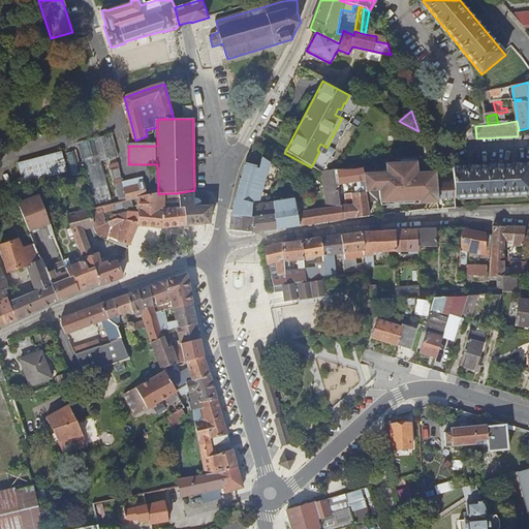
[(93,141),(79,145),(95,205),(113,199),(102,162),(119,157),(114,135),(96,139),(93,141)]
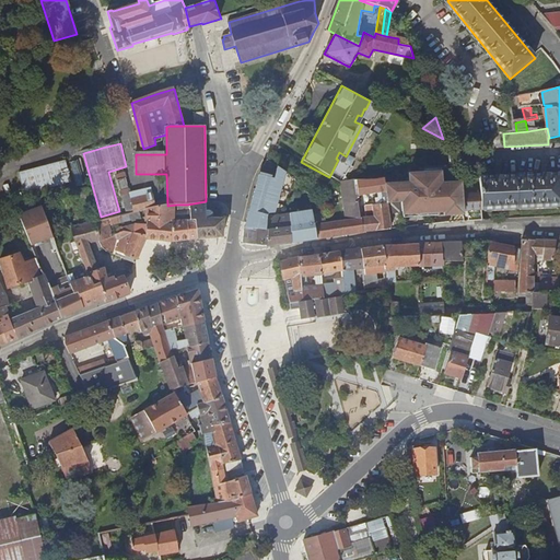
[(79,159),(70,161),(77,186),(85,184),(79,159)]
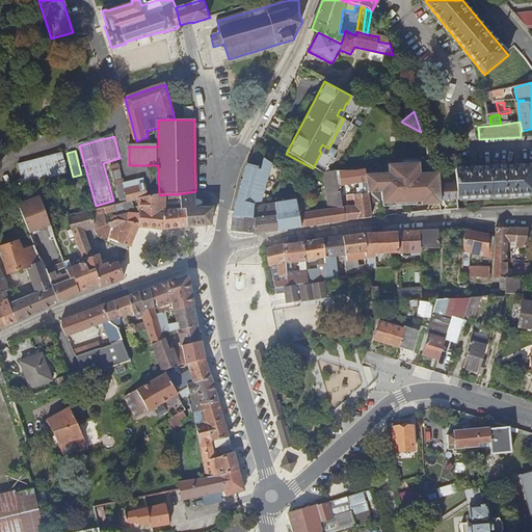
[(63,153),(19,164),(24,186),(69,174),(63,153)]
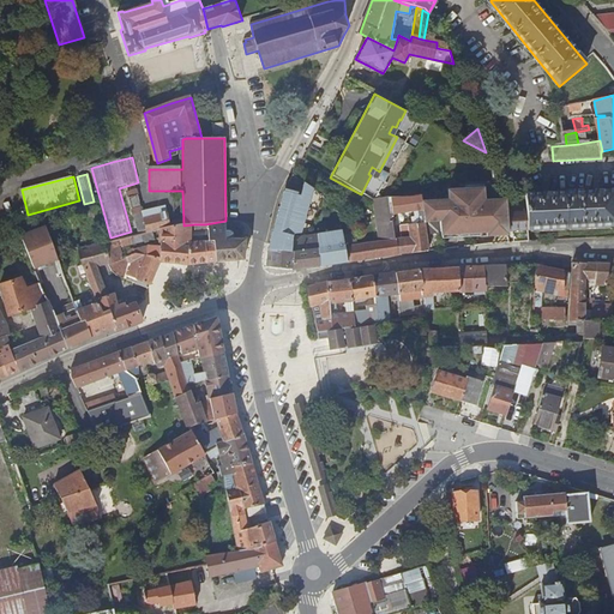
[(268,251),(288,254),(292,239),(294,239),(295,235),(301,234),(311,193),(312,193),(313,190),(293,176),(284,188),(283,193),(282,193),(268,251)]
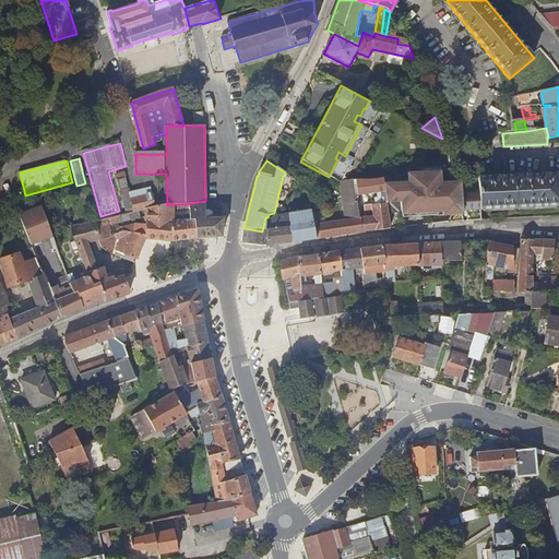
[(478,180),(480,211),(558,205),(558,173),(478,178),(478,180)]
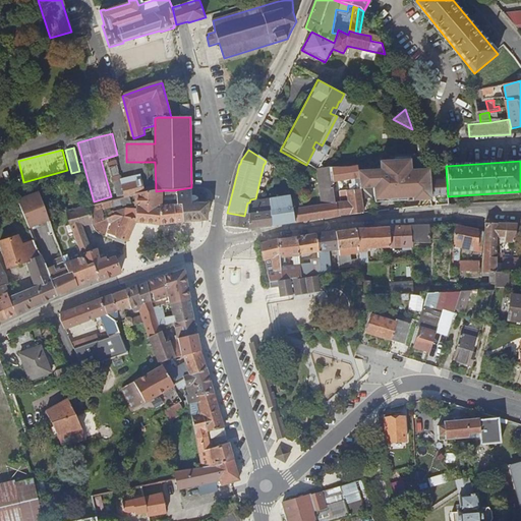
[(381,171),(359,173),(359,180),(360,191),(373,190),(373,200),(385,199),(385,201),(448,196),(447,181),(429,182),(428,171),(411,172),(410,162),(380,164),(381,171)]
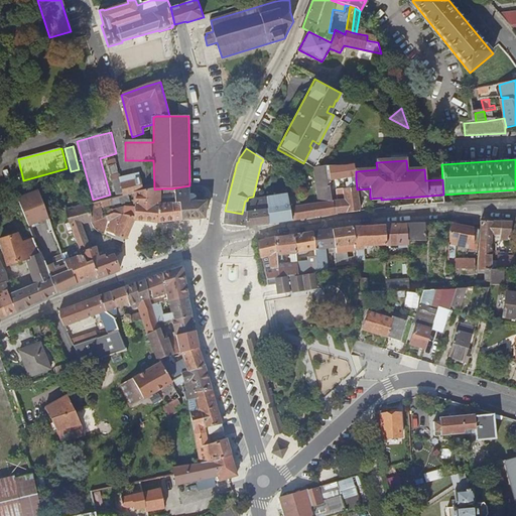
[(117,164),(110,166),(118,197),(121,196),(125,195),(121,179),(117,164)]
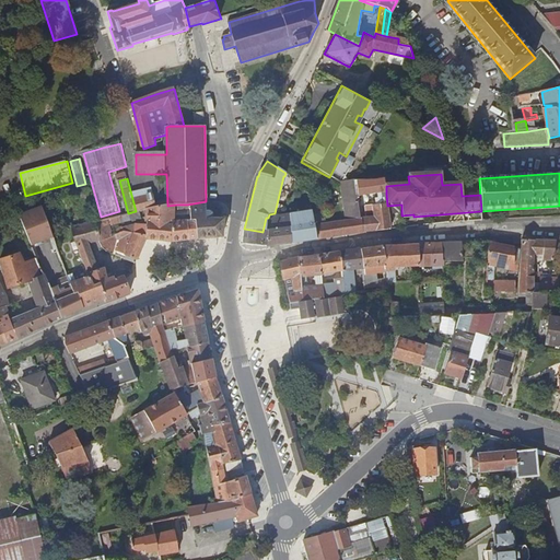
[(358,197),(386,194),(386,186),(385,181),(356,183),(358,197)]
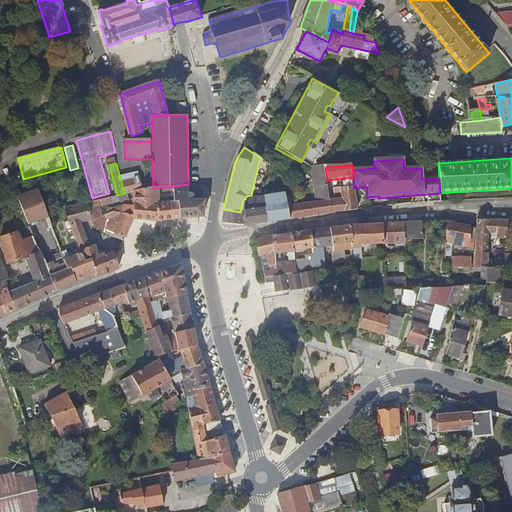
[(331,214),(330,205),(327,180),(325,167),(312,169),(316,203),(289,207),(291,220),(315,217),(331,214)]
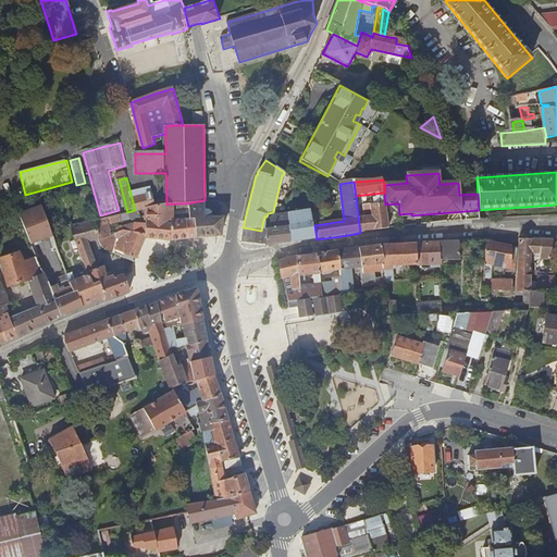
[(135,210),(138,209),(148,208),(157,206),(152,187),(131,194),(135,210)]
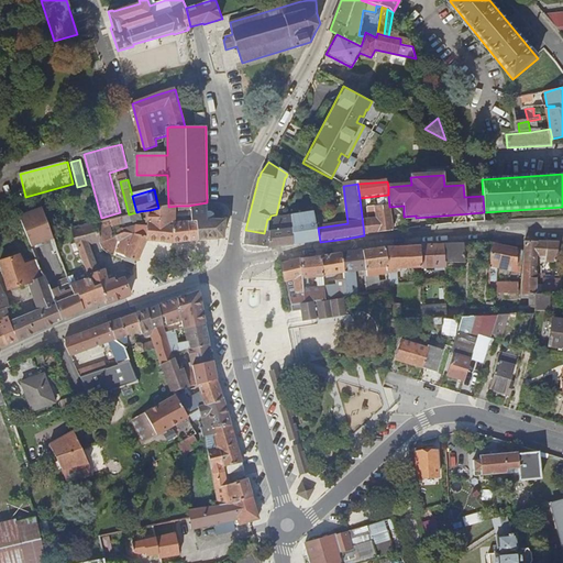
[(176,223),(173,244),(198,241),(225,239),(225,220),(208,220),(207,202),(188,206),(178,206),(177,213),(194,212),(194,222),(176,223)]
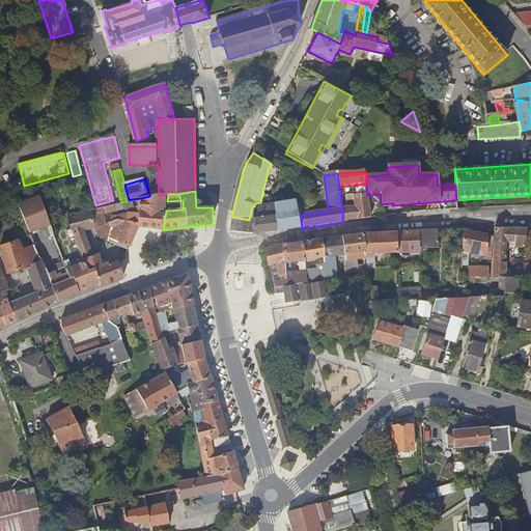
[(11,219),(22,214),(14,194),(1,196),(11,219)]
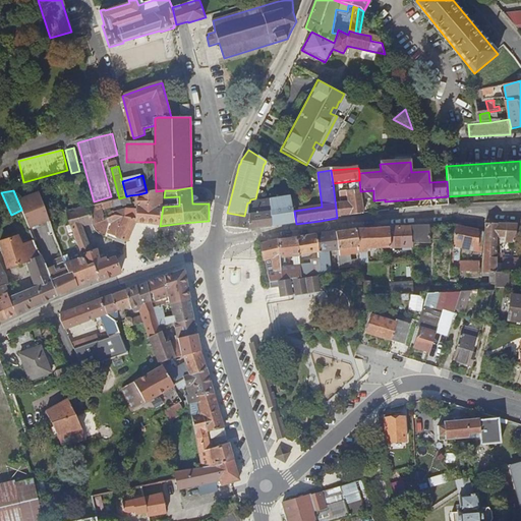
[(31,231),(52,222),(39,190),(17,198),(31,231)]
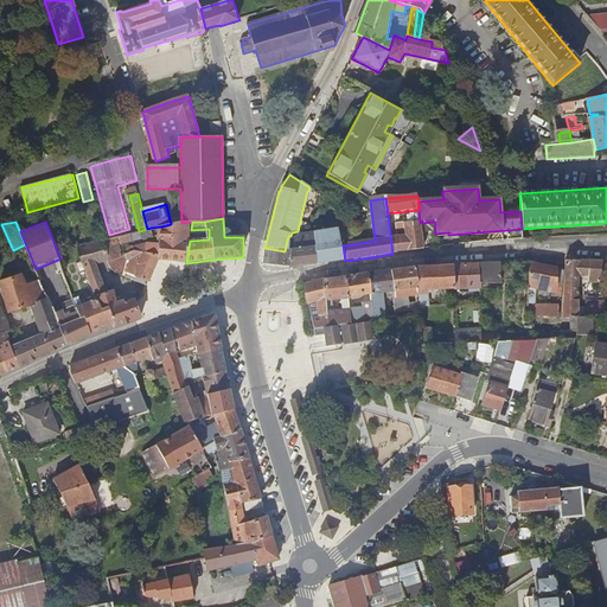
[(129,254),(128,254),(134,261),(129,274),(146,280),(149,281),(159,259),(186,263),(190,241),(191,230),(192,222),(181,223),(178,223),(171,224),(161,227),(160,241),(163,241),(163,244),(148,244),(148,248),(146,254),(138,253),(129,254)]
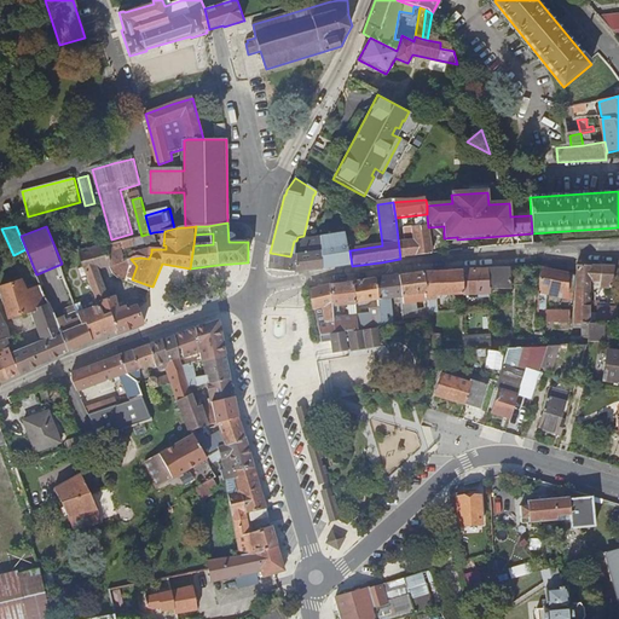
[(414,246),(410,247),(411,258),(432,255),(428,227),(411,229),(414,246)]
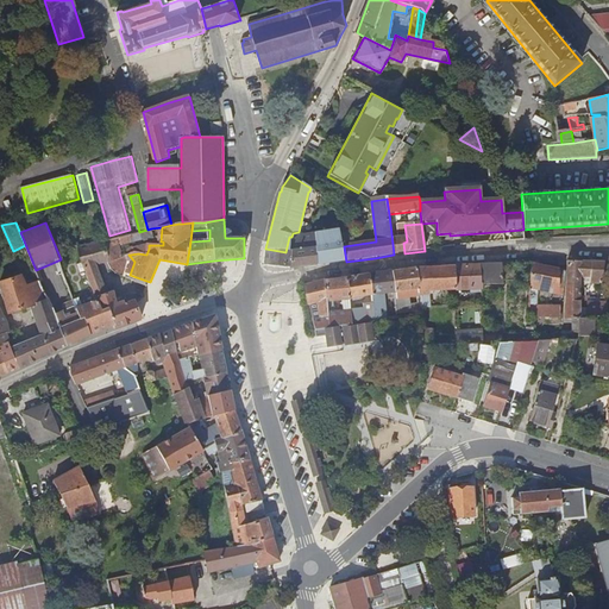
[(192,231),(190,242),(209,240),(209,230),(192,231)]
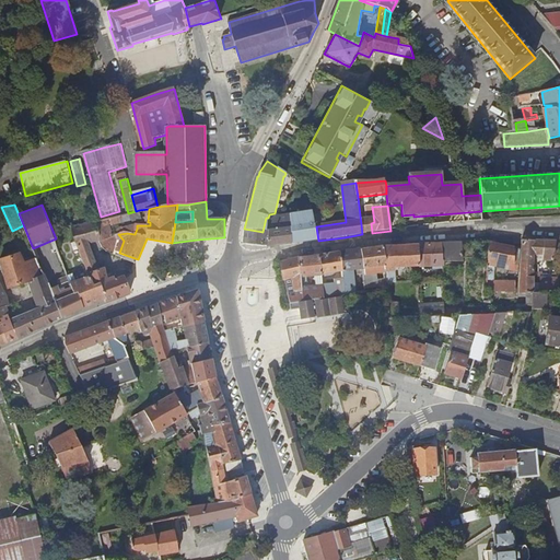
[(128,213),(113,217),(114,221),(120,222),(132,220),(131,212),(128,213)]
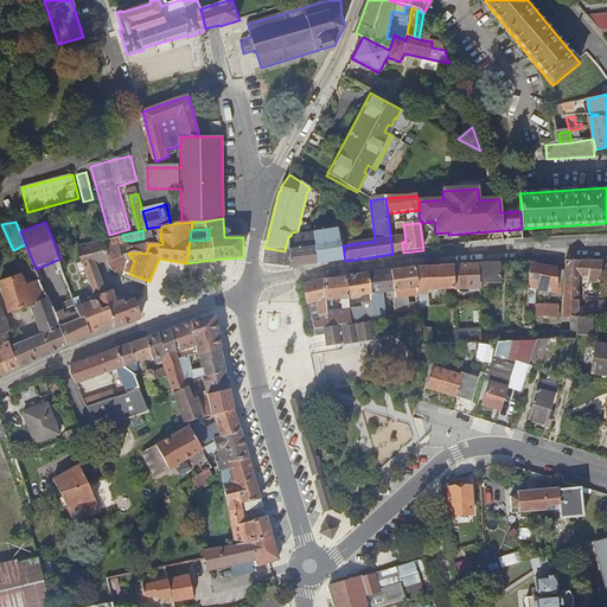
[(312,232),(318,266),(319,264),(319,266),(345,261),(343,246),(339,230),(319,234),(319,231),(312,232)]
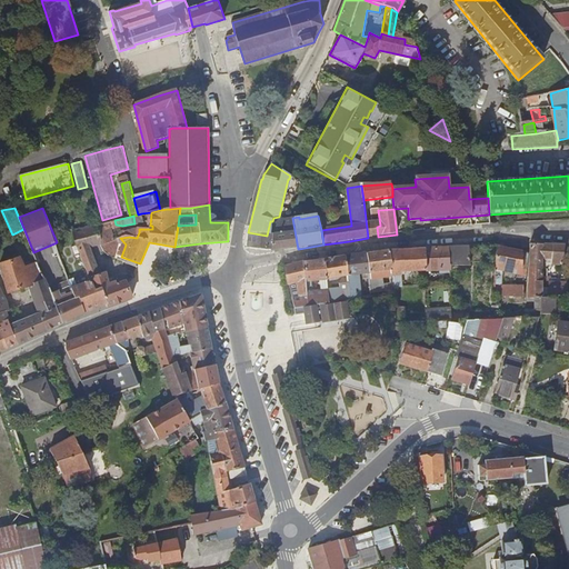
[(267,236),(269,251),(298,249),(292,218),(272,221),(270,221),(267,236)]
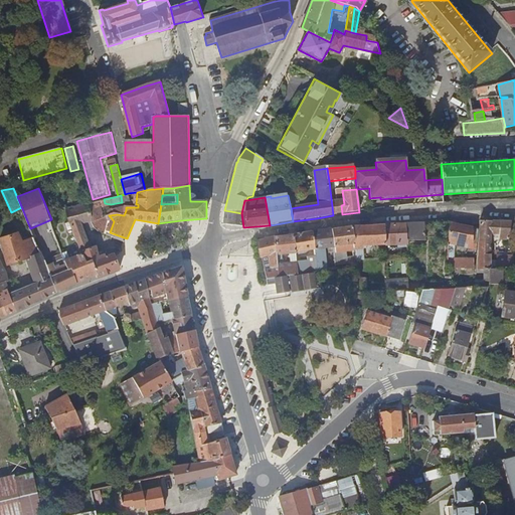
[(97,219),(105,217),(101,200),(92,202),(97,219)]
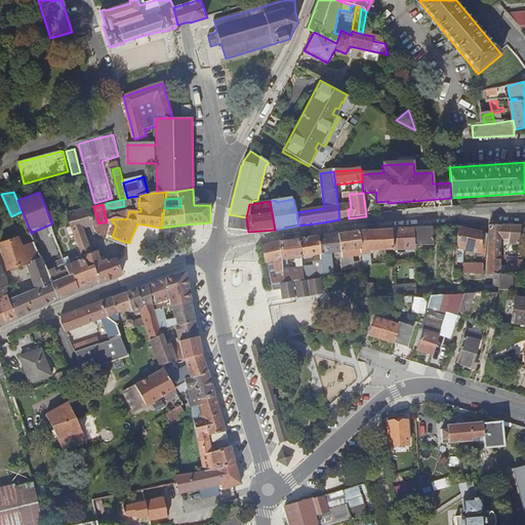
[(93,206),(68,212),(71,224),(73,233),(77,245),(83,259),(85,258),(88,267),(92,265),(98,282),(101,284),(123,276),(118,263),(117,258),(116,256),(109,259),(107,256),(102,258),(98,249),(93,251),(84,227),(90,224),(93,231),(99,236),(106,239),(112,225),(116,226),(111,219),(107,221),(98,224),(93,206)]
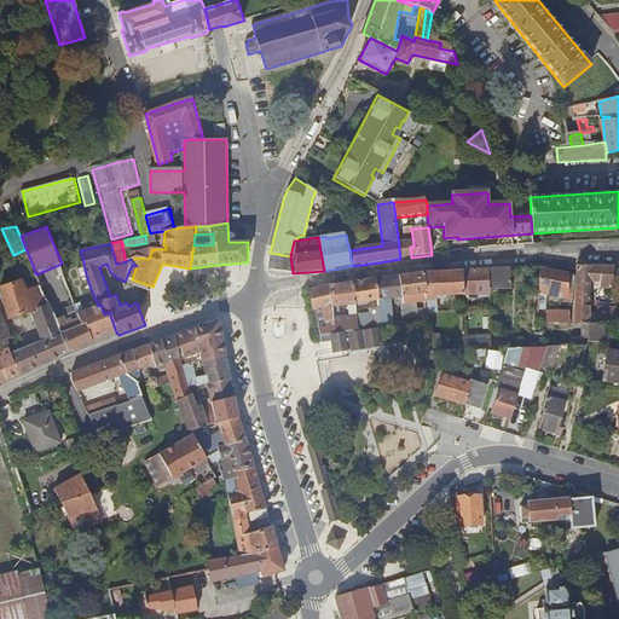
[(411,258),(410,247),(399,248),(400,259),(411,258)]
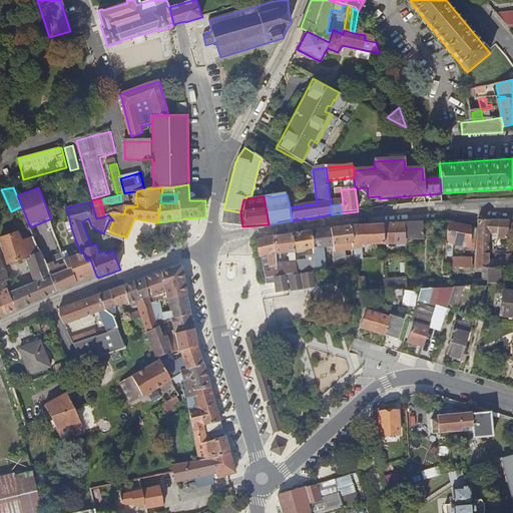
[(115,208),(116,213),(123,214),(125,209),(125,206),(115,208)]
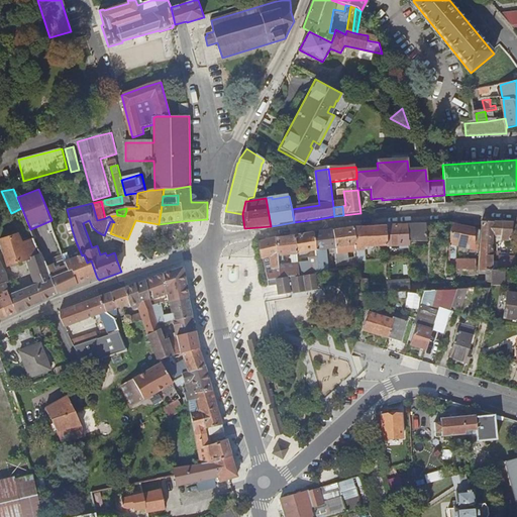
[(242,214),(225,211),(224,226),(244,228),(242,214)]
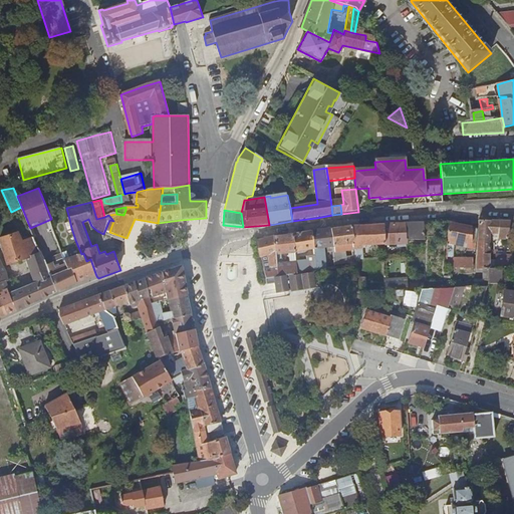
[(488,268),(488,263),(491,235),(495,235),(494,240),(509,241),(512,222),(481,223),(480,231),(476,270),(487,270),(488,268)]
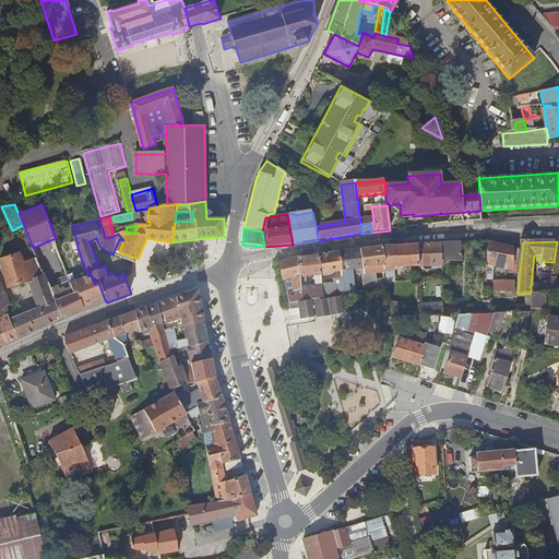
[(444,244),(444,263),(462,262),(461,244),(461,242),(444,244)]
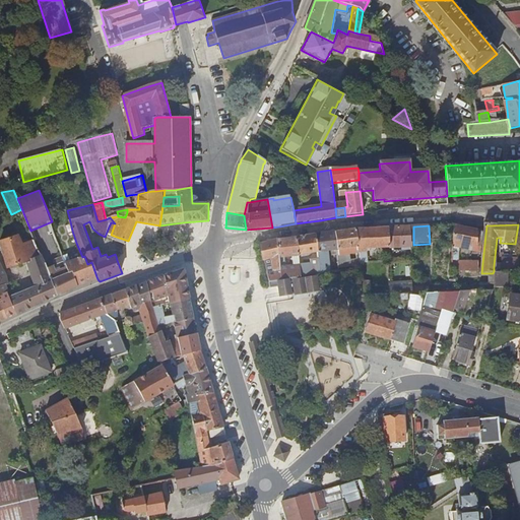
[(451,262),(458,262),(460,249),(469,250),(470,245),(479,246),(481,233),(456,225),(451,262)]
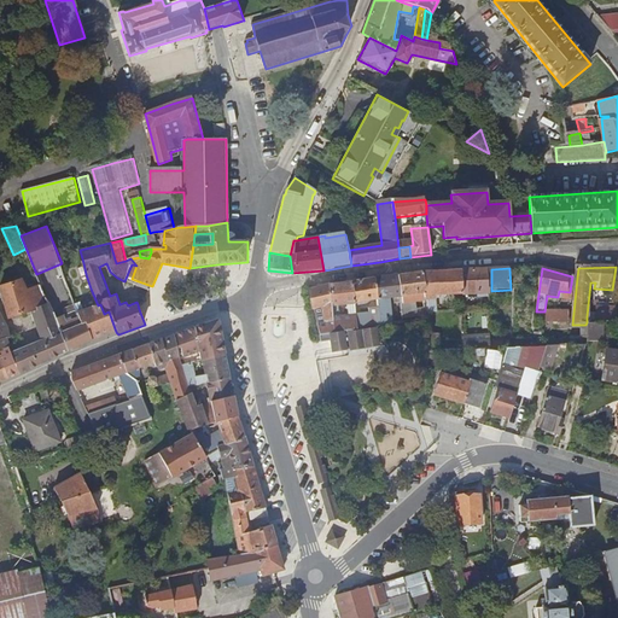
[(465,296),(491,295),(491,291),(491,269),(465,270),(465,296)]
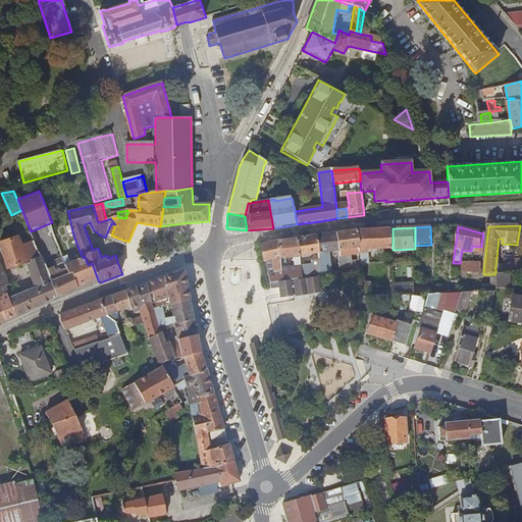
[(367,250),(393,250),(393,228),(359,230),(361,255),(367,254),(367,250)]
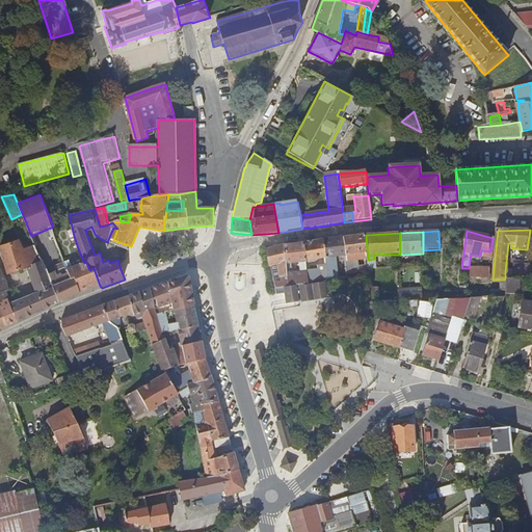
[(357,261),(368,260),(366,235),(345,238),(347,257),(349,277),(360,275),(357,261)]
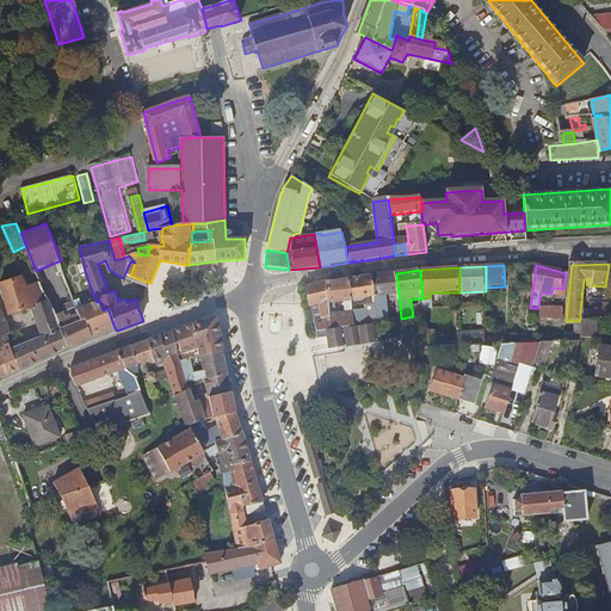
[(378,322),(389,320),(387,297),(399,295),(396,273),(371,277),(378,322)]
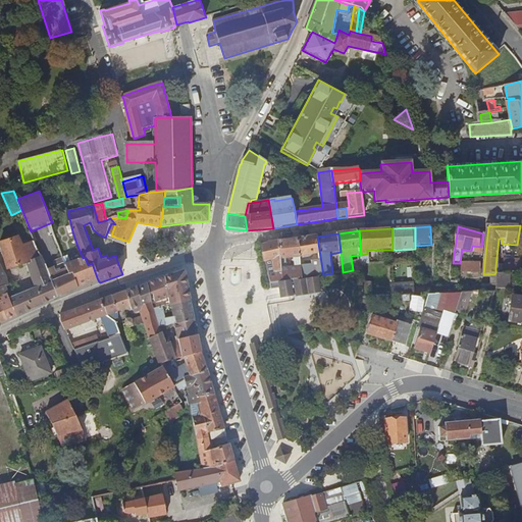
[(298,240),(300,257),(311,256),(312,267),(301,269),(302,279),(317,276),(318,276),(323,275),(317,237),(298,240)]
